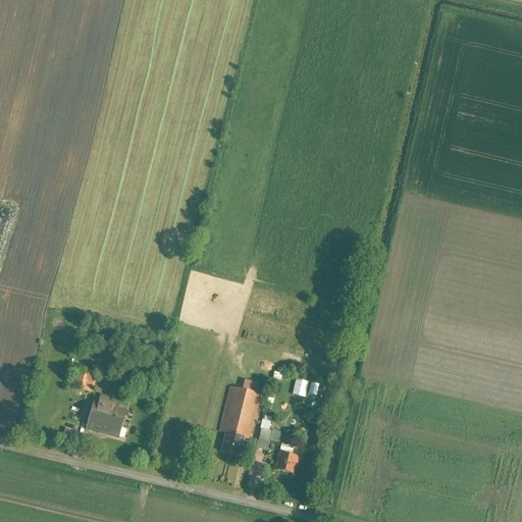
[(98,374),(76,370),(72,389),(94,394),(98,374)]
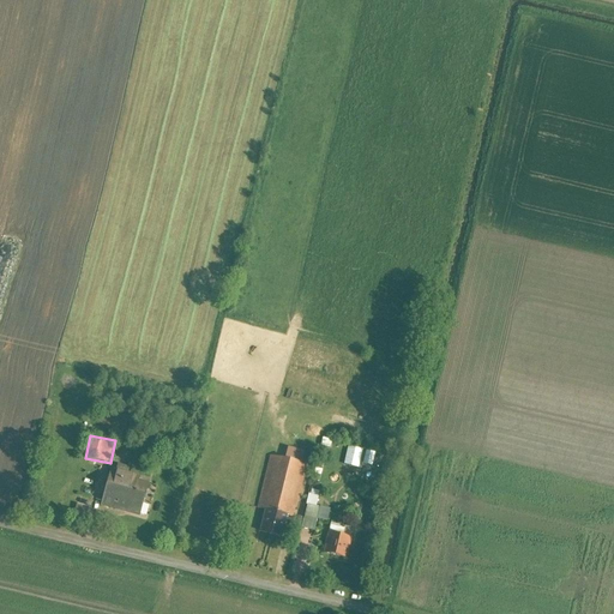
[(345,465),(360,468),(363,450),(348,447),(345,465)]
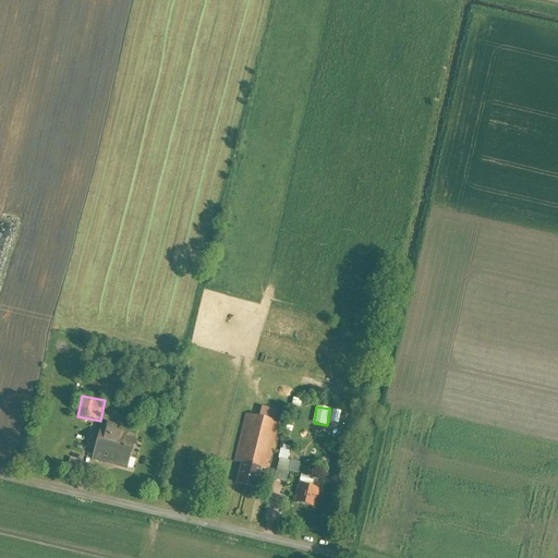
[(278,423),(246,415),(235,460),(268,468),(278,423)]
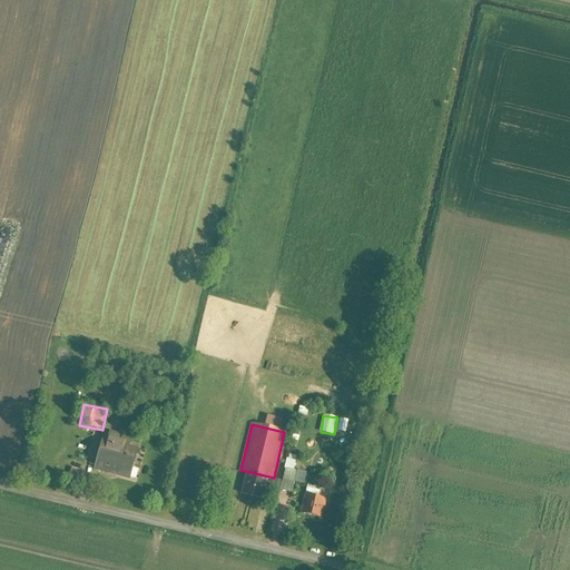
[(137,452),(104,442),(96,468),(129,478),(137,452)]
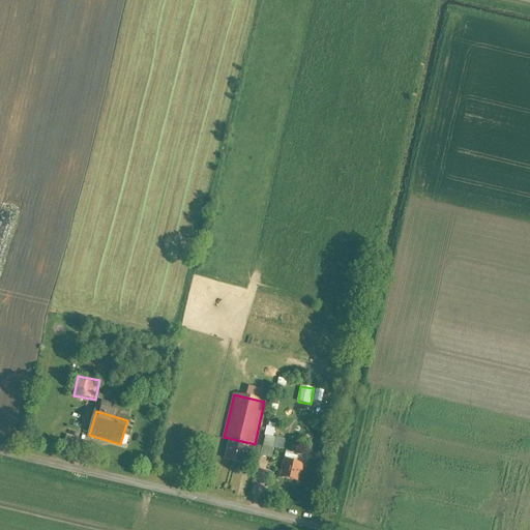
[(286,440),(274,437),(276,424),(268,422),(261,455),(271,458),(273,448),(284,450),(286,440)]
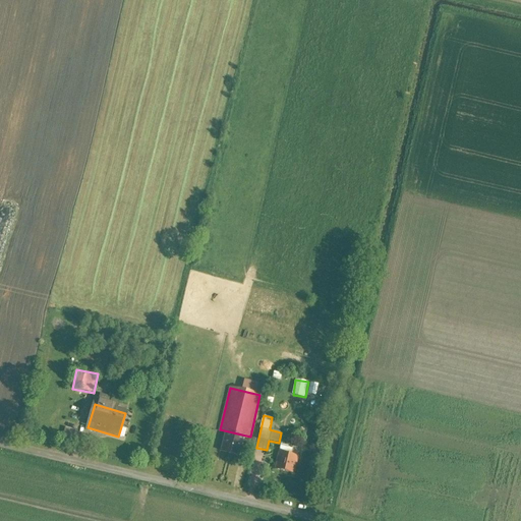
[(300,457),(279,453),(275,472),(296,476),(300,457)]
